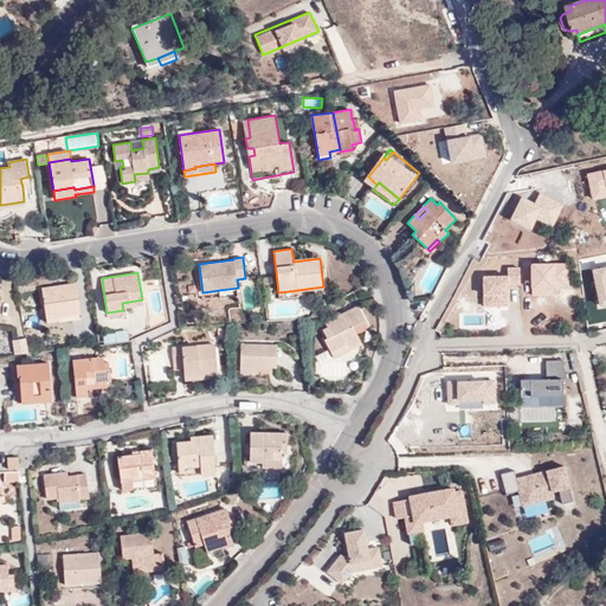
[(43,288),(47,322),(83,317),(78,283),(43,288)]
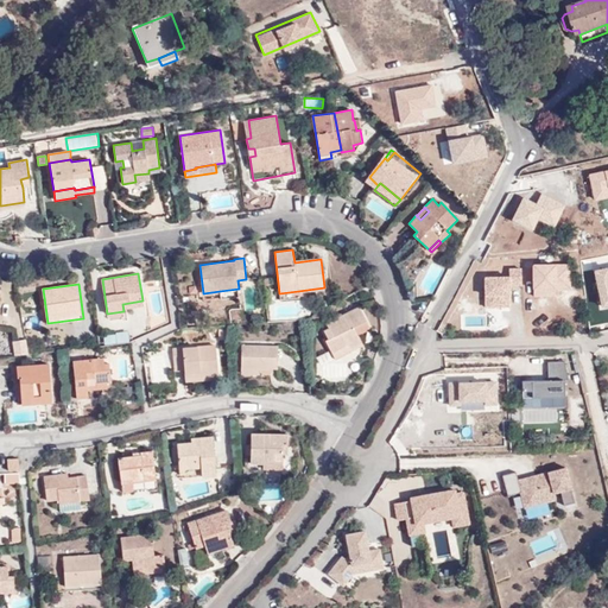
[(240,298),(239,289),(220,291),(221,301),(240,298)]
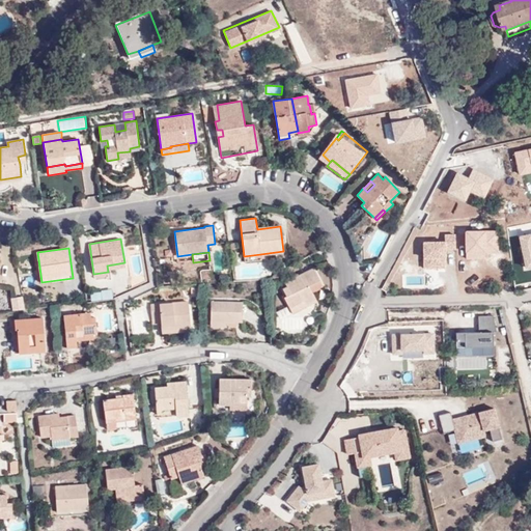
[(260,254),(244,256),(245,262),(261,260),(260,254)]
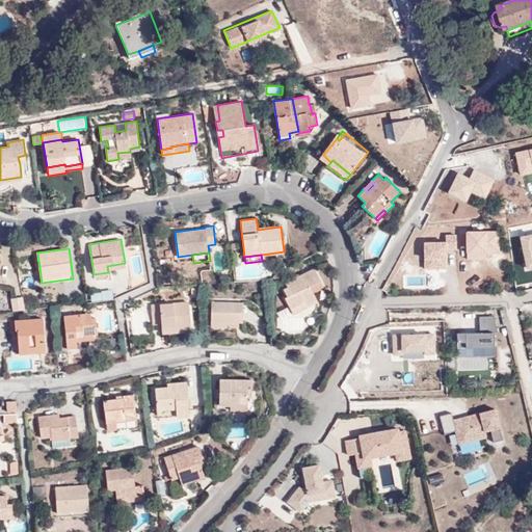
[(285,297),(291,310),(306,302),(307,304),(317,299),(313,291),(323,286),(314,268),(286,283),(288,287),(284,289),(287,296),(285,297)]
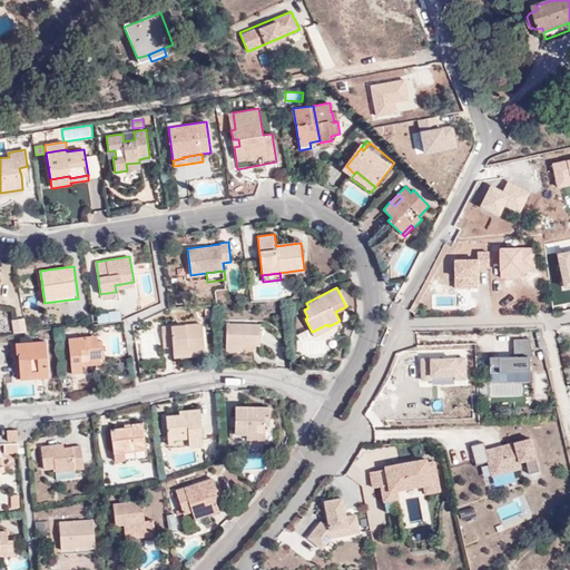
[(327,324),(312,332),(314,337),(341,324),(340,321),(328,326),(327,324)]
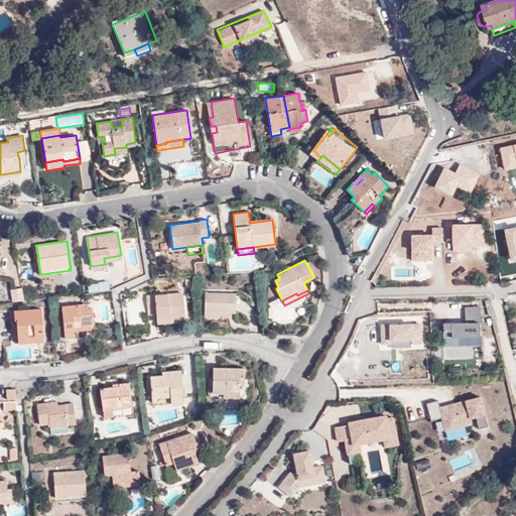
[(156,314),(156,316),(169,315),(169,318),(179,317),(185,316),(183,291),(146,295),(148,314),(156,314)]
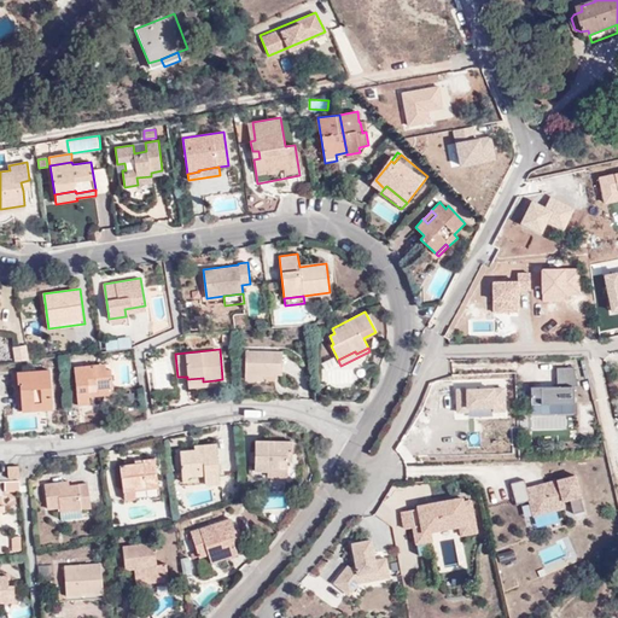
[(245,350),(245,374),(264,375),(283,375),(281,351),(245,350)]
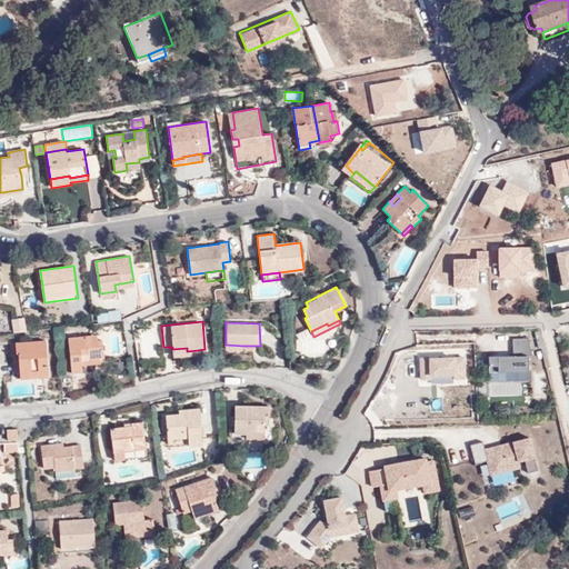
[(69,338),(72,373),(82,372),(82,366),(82,360),(102,358),(103,358),(102,339),(97,340),(93,340),(92,336),(69,338)]
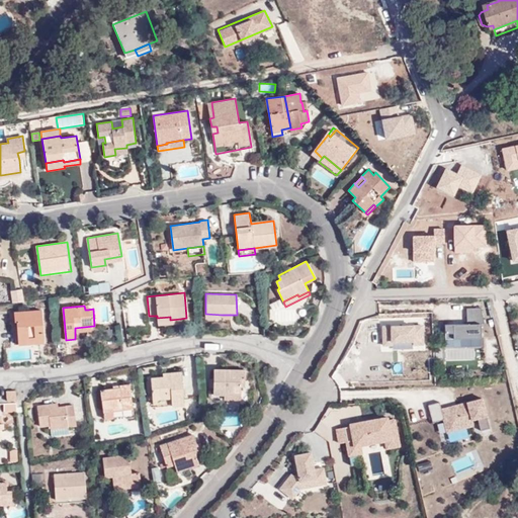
[(481,307),(465,308),(466,323),(444,323),(445,339),(484,337),(481,307)]
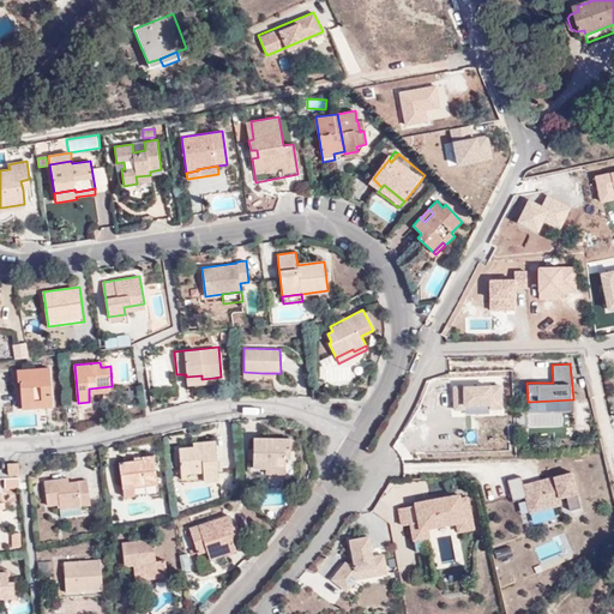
[(42,401),(43,408),(53,407),(48,368),(17,369),(18,381),(20,380),(23,402),(42,401)]
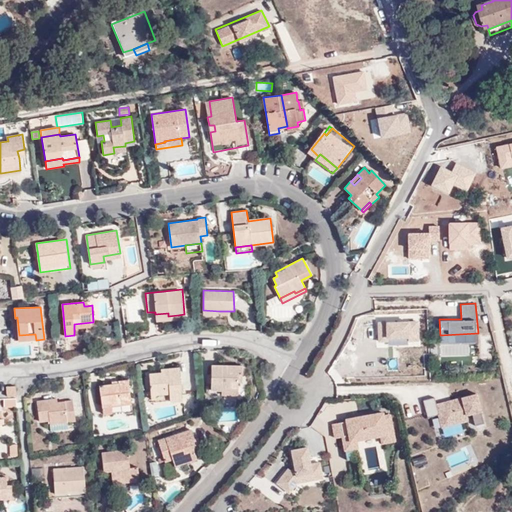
[(168,313),(155,314),(155,322),(178,320),(178,315),(168,316),(168,313)]
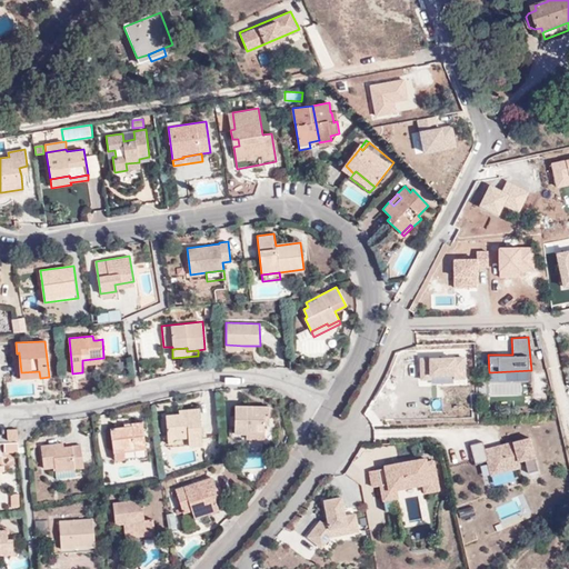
[(21,379),(40,378),(39,371),(21,372),(19,352),(17,353),(15,352),(18,377),(21,379)]
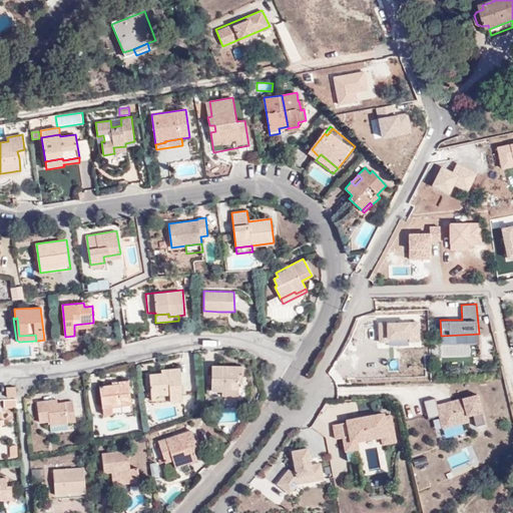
[(418,322),(378,323),(378,341),(389,342),(389,337),(408,336),(408,340),(419,340),(418,322)]
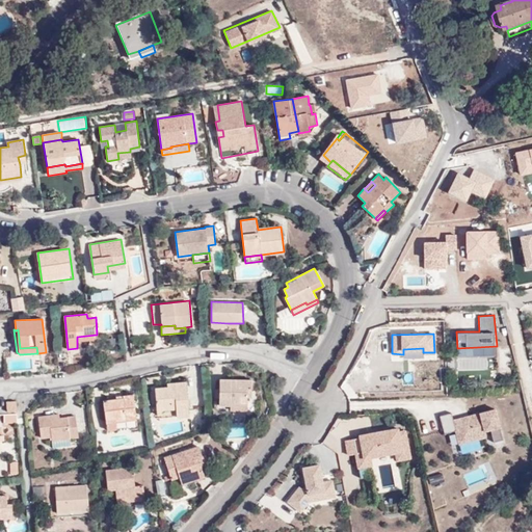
[(68,349),(57,349),(59,366),(70,365),(68,349)]
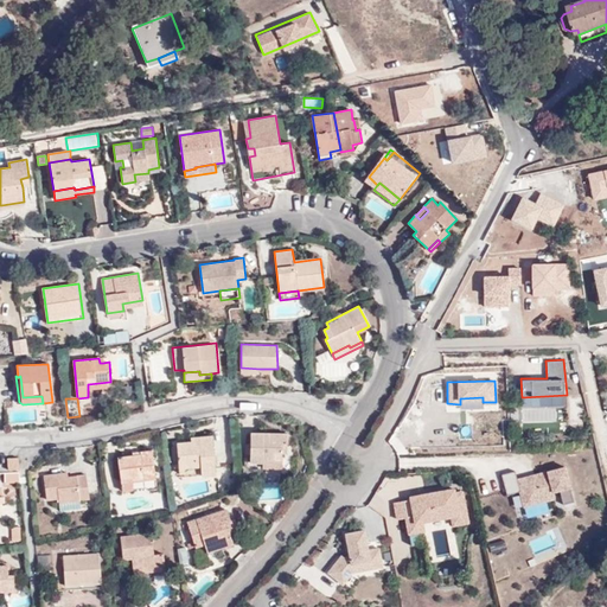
[(250,462),(262,464),(262,460),(282,460),(282,453),(282,443),(288,443),(288,433),(250,433),(250,462)]
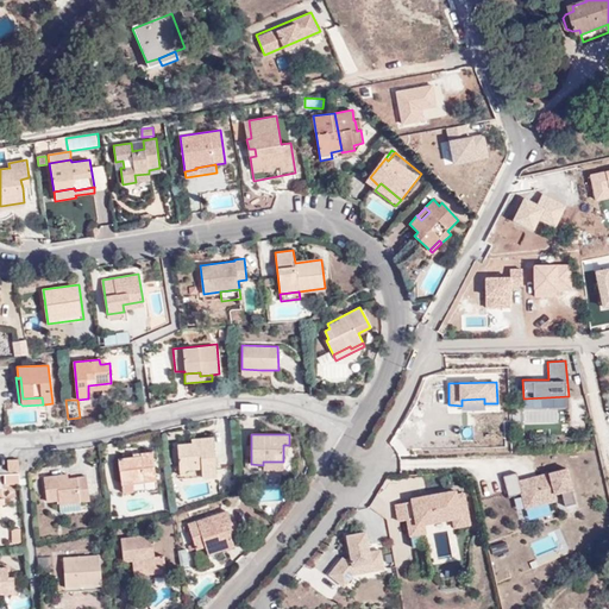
[(198,443),(190,443),(177,444),(180,478),(215,476),(212,437),(198,437),(198,443)]
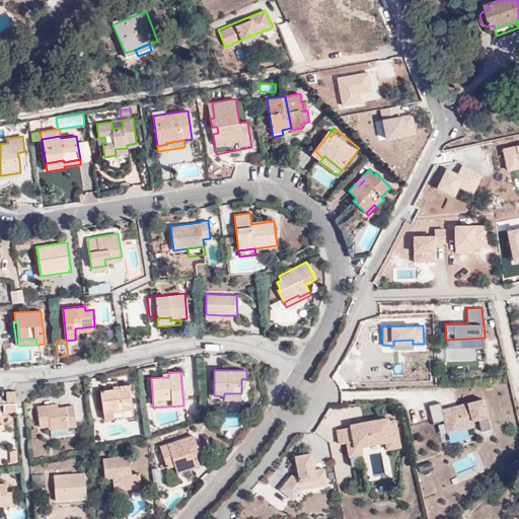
[(121,388),(113,389),(100,390),(104,420),(134,417),(131,384),(121,386),(121,388)]
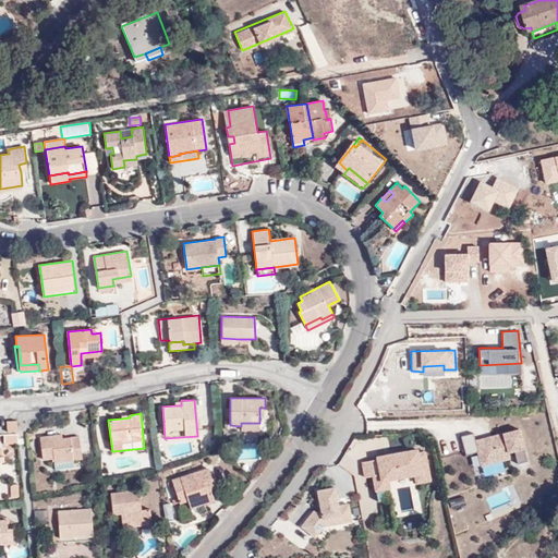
[(8,432),(17,431),(16,421),(7,422),(8,432)]
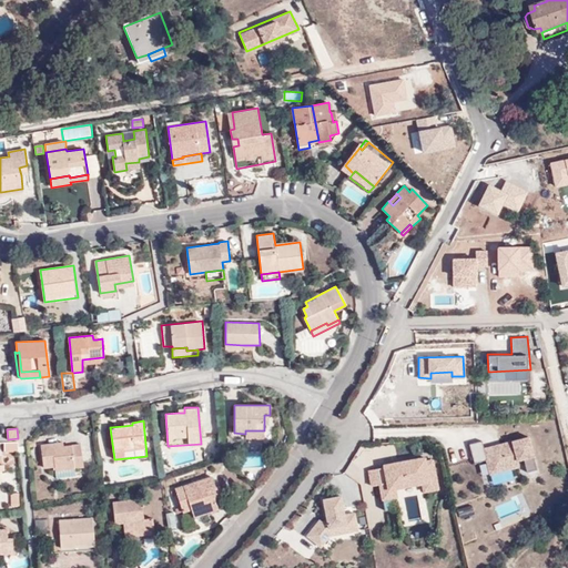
[(480,440),(468,444),(474,462),(485,459),(489,473),(518,467),(517,460),(535,455),(528,436),(484,448),(480,440)]
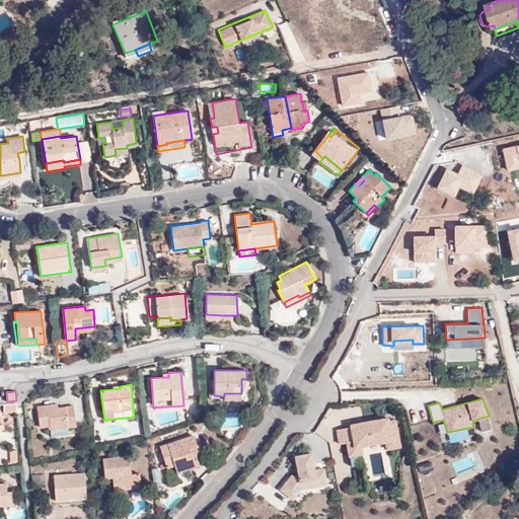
[(16,403),(3,403),(4,412),(17,412),(16,403)]
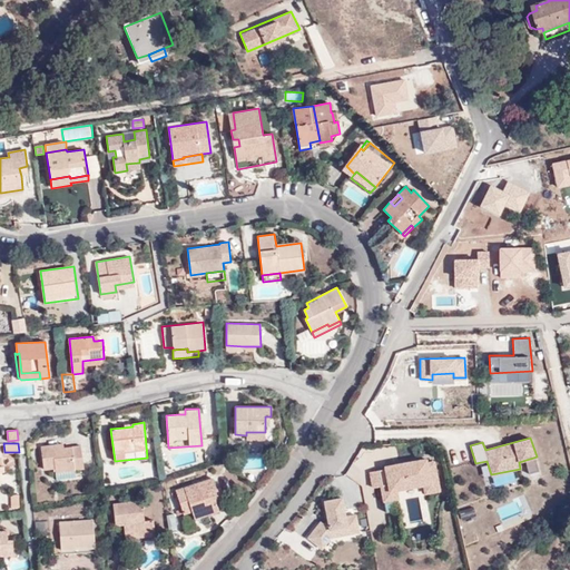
[(60,448),(59,443),(41,445),(43,470),(55,468),(56,480),(76,478),(75,470),(85,469),(81,445),(65,448),(60,448)]
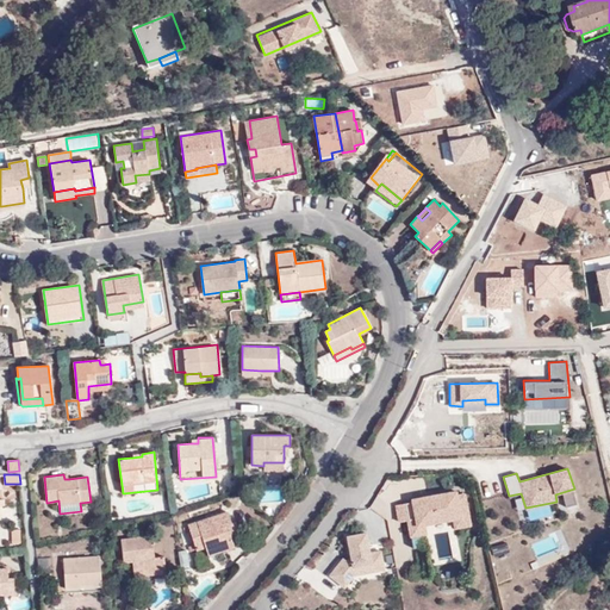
[(410,500),(394,504),(396,521),(406,520),(410,536),(427,533),(425,524),(452,520),(454,528),(472,526),(465,492),(456,493),(456,490),(410,497),(410,500)]
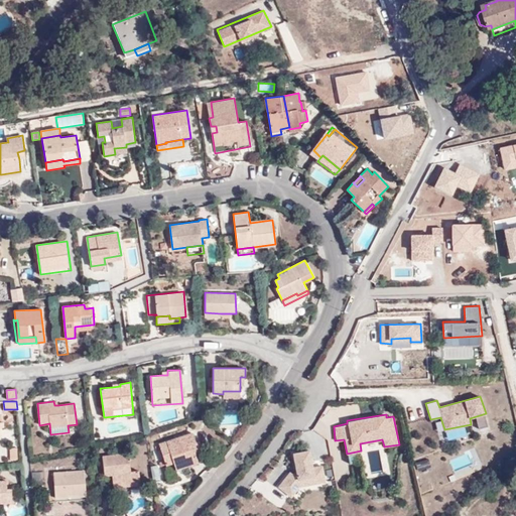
[(176,470),(199,463),(196,453),(203,449),(200,440),(196,441),(192,431),(158,443),(166,465),(174,463),(176,470)]
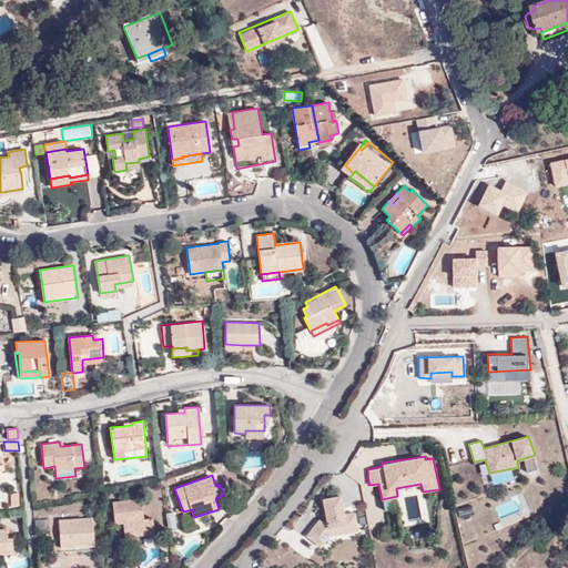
[(318,518),(304,535),(321,546),(332,535),(359,530),(356,511),(345,514),(342,494),(322,497),(324,518),(318,518)]
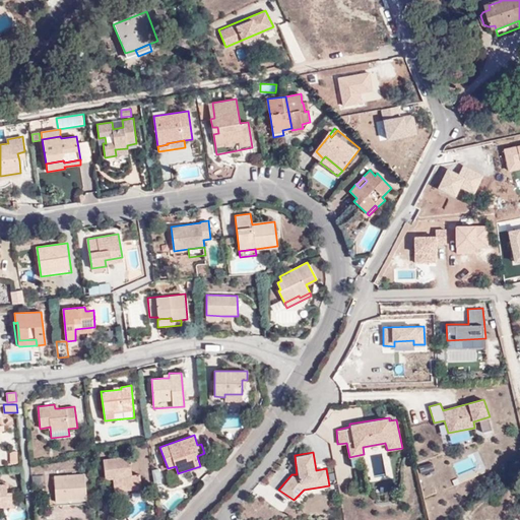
[(114,491),(140,489),(138,474),(132,474),(129,456),(103,458),(105,478),(113,478),(114,491)]
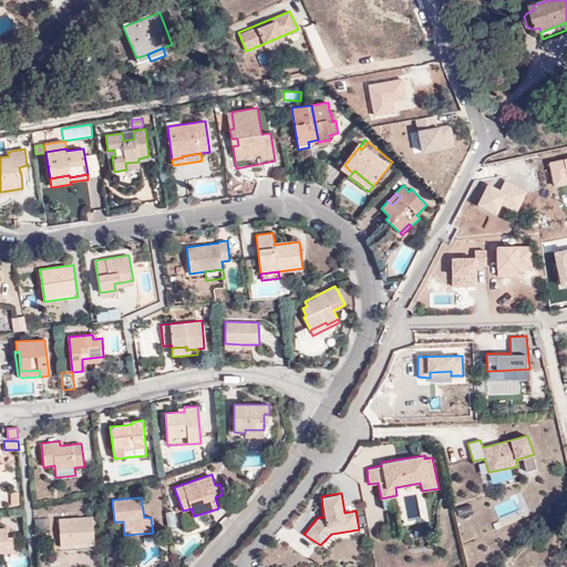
[(52,552),(61,552),(61,546),(94,544),(92,516),(50,521),(52,552)]
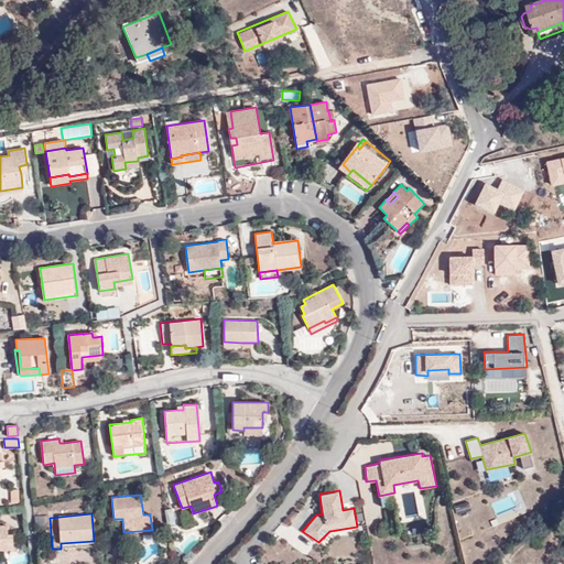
[(0,550),(13,550),(13,534),(8,533),(7,525),(0,524),(0,550)]
